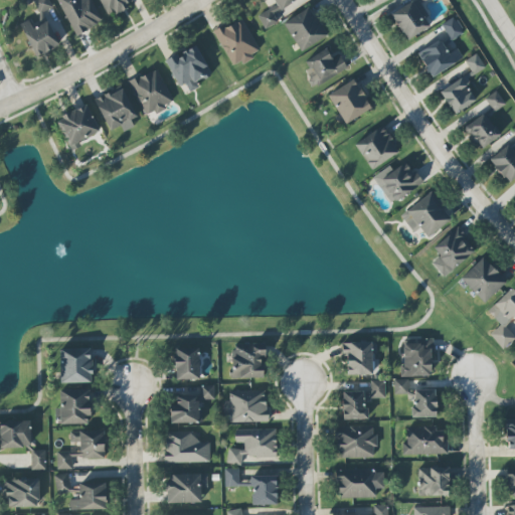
[(35,56),(58,46),(43,12),(53,8),(48,0),(34,0),(40,15),(20,24),(35,56)]
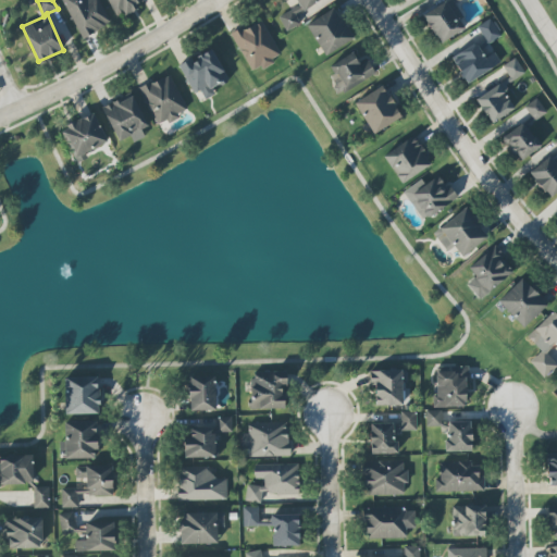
[(63,0),(81,38),(110,25),(98,0),(63,0)]
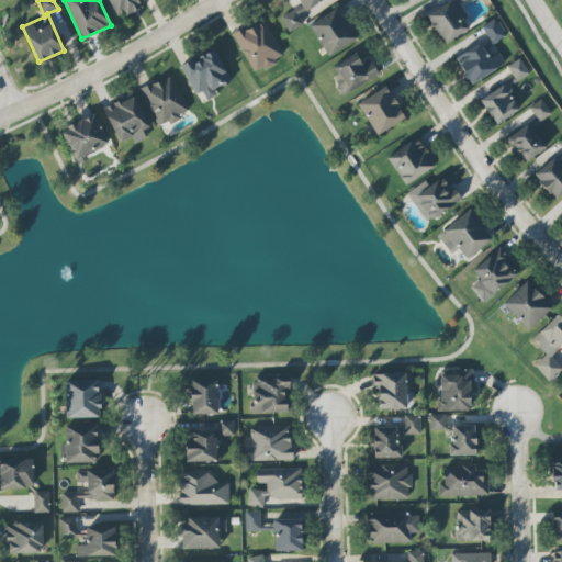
[(108,0),(117,18),(144,4),(142,0),(108,0)]
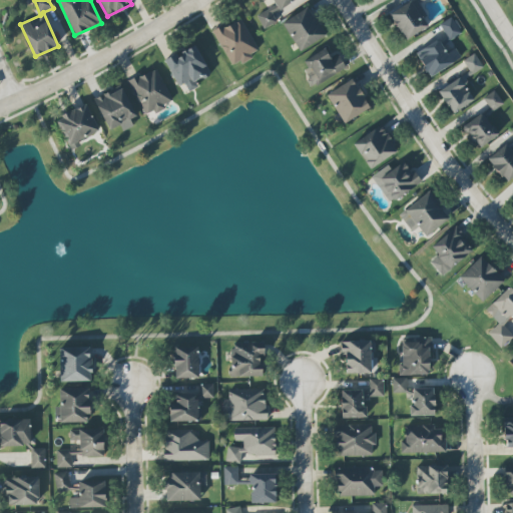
[(278,22),(273,14),(297,0),(271,0),(275,6),(257,16),(264,29),(278,22)]
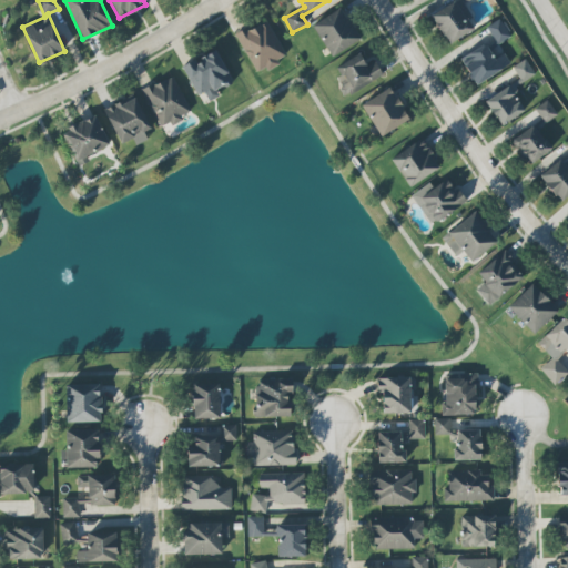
[(458,0),(432,14),(447,44),(476,29),(464,3),(470,0),(458,0)]
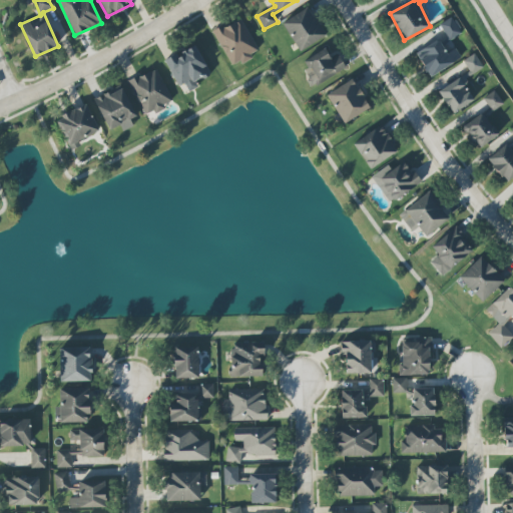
[(326,35),(308,7),(282,23),(301,52),(326,35)]
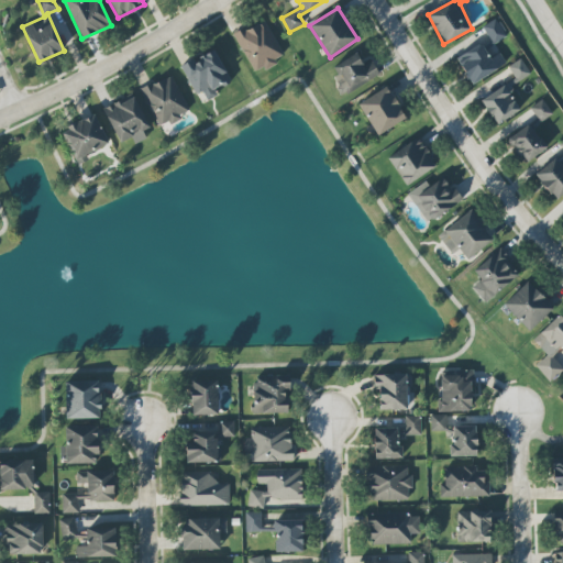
[(483,26),(494,45),(507,37),(496,19),(483,26)]
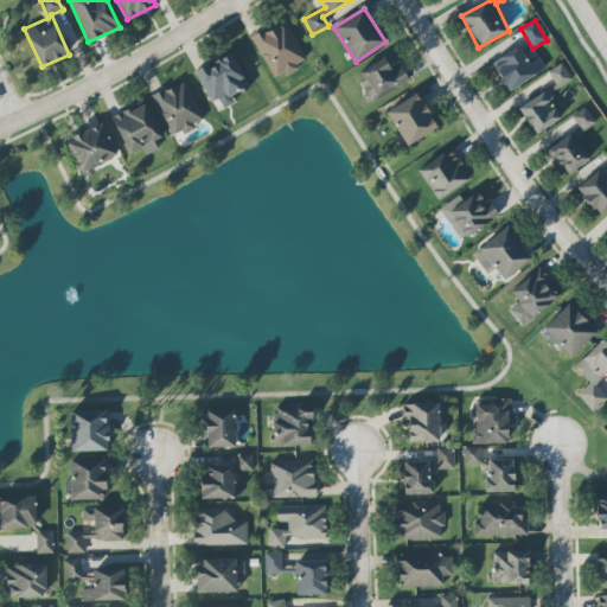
[(254,37),(273,81),(299,69),(296,64),(305,61),(287,21),(254,37)]
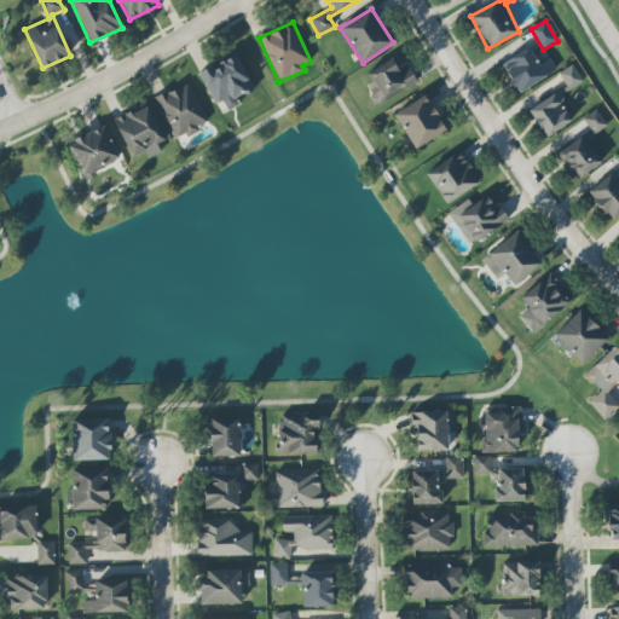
[(502,63),(516,92),(556,71),(550,58),(538,64),(530,48),(502,63)]
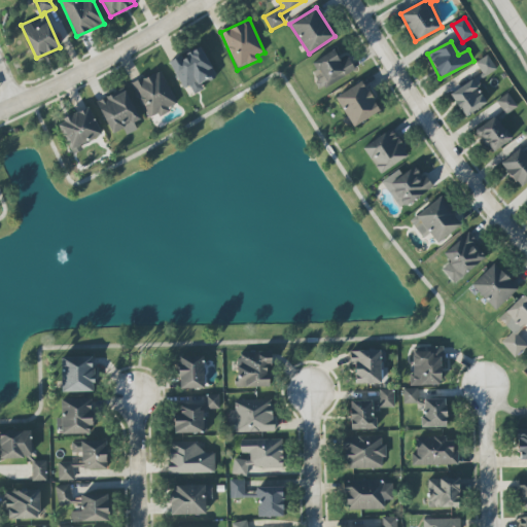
[(184,89),(189,85),(195,95),(204,89),(201,83),(216,74),(200,45),(169,63),(184,89)]
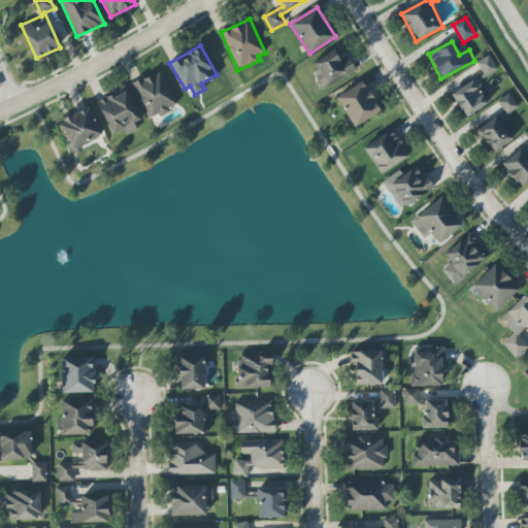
[(309,62),(321,87),(356,72),(350,59),(340,62),(335,51),(309,62)]
